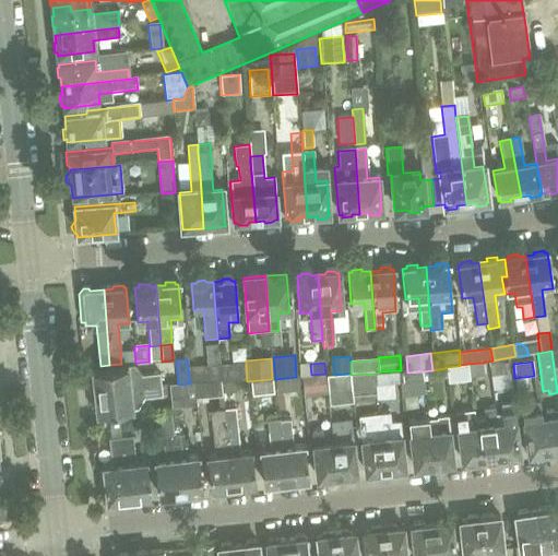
[(482,363),(469,364),(470,378),(484,376),(482,363)]
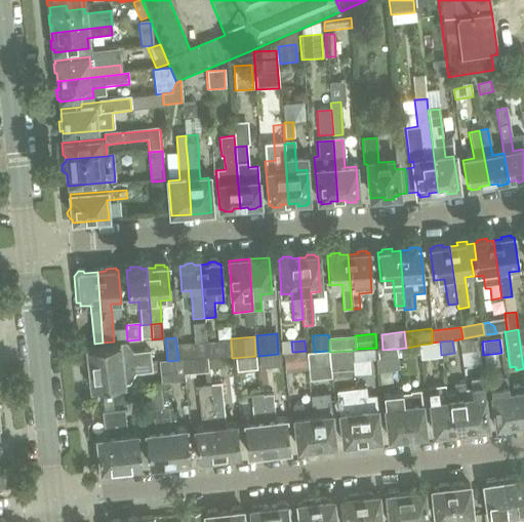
[(206,343),(207,359),(230,358),(229,342),(206,343)]
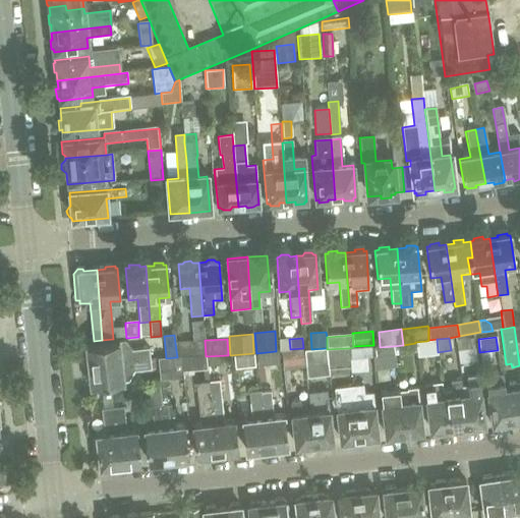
[(428,340),(426,341),(428,356),(438,354),(438,352),(437,339),(428,340)]
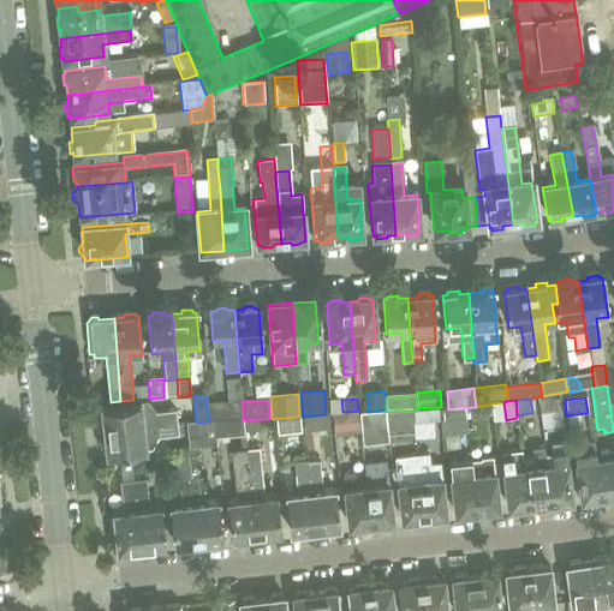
[(209,425),(214,424),(243,423),(243,420),(242,401),(207,405),(209,421),(209,425)]
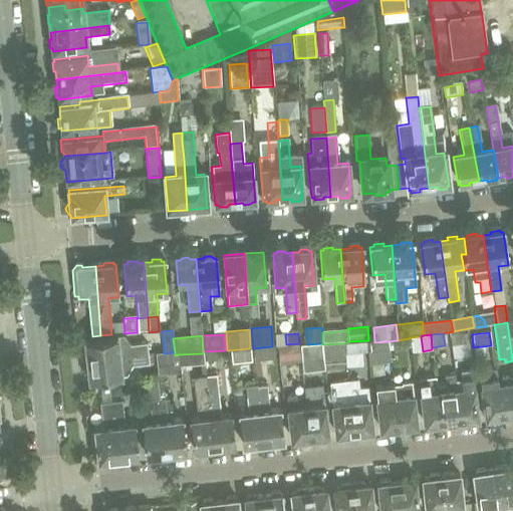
[(452,346),(468,344),(467,335),(450,338),(452,346)]
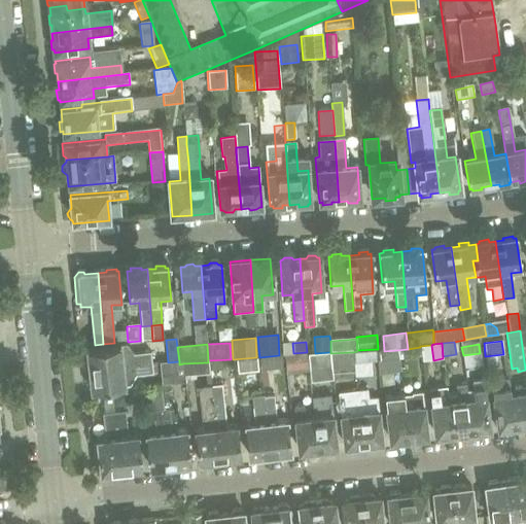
[(90,371),(151,364),(150,353),(134,355),(127,345),(88,350),(88,352),(85,353),(86,363),(89,362),(90,371)]
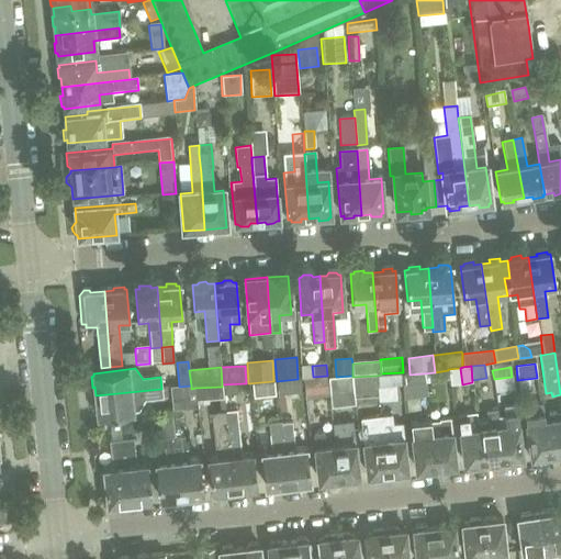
[(436,381),(449,380),(448,370),(435,372),(436,381)]
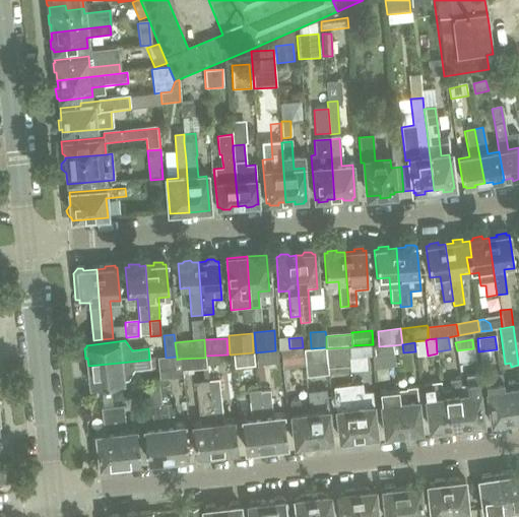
[(371,345),(352,346),(348,347),(349,359),(371,358),(371,345)]
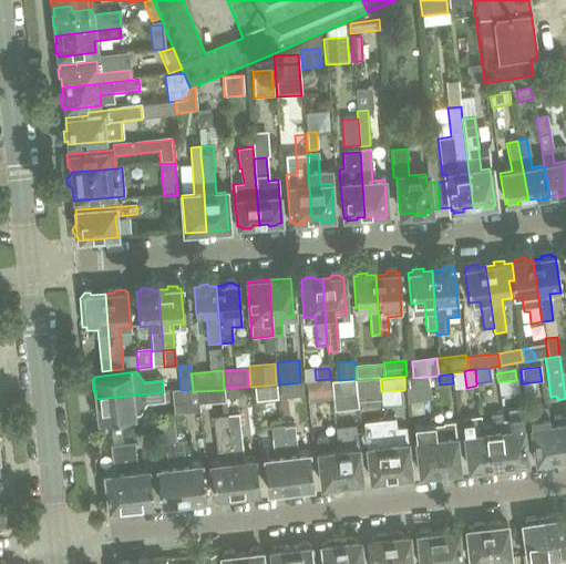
[(409,389),(429,387),(428,377),(413,378),(408,379),(409,389)]
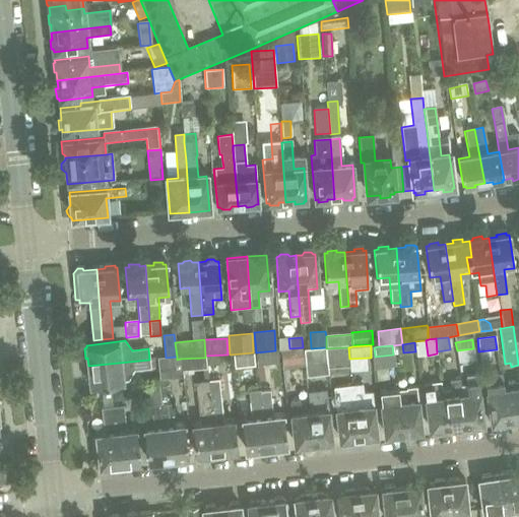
[(349,368),(349,359),(348,347),(347,347),(326,348),(326,361),(327,364),(327,369),(349,368)]
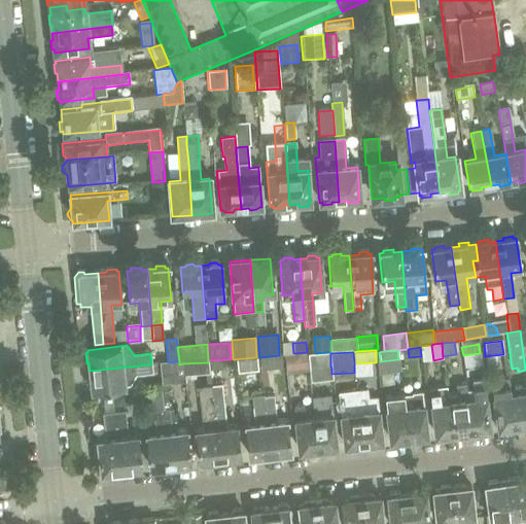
[(331,369),(330,365),(330,353),(307,355),(309,371),(331,369)]
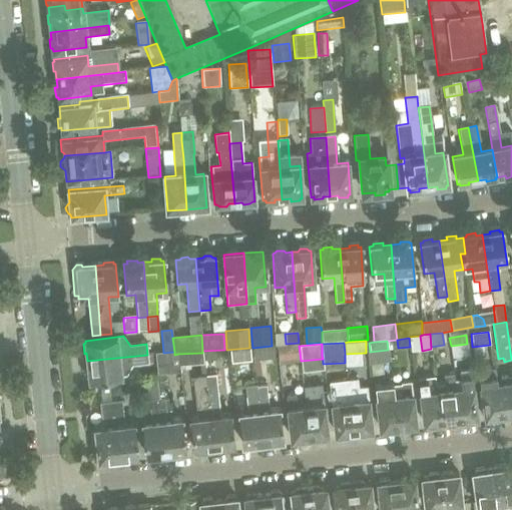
[(298,345),(277,347),(278,363),(299,361),(298,345)]
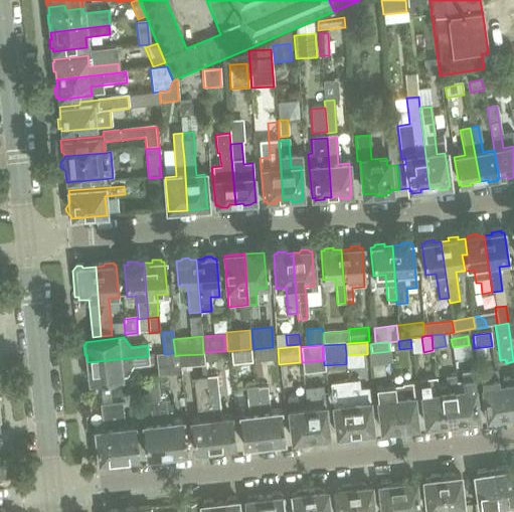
[(275,349),(253,350),(253,362),(275,360),(275,349)]
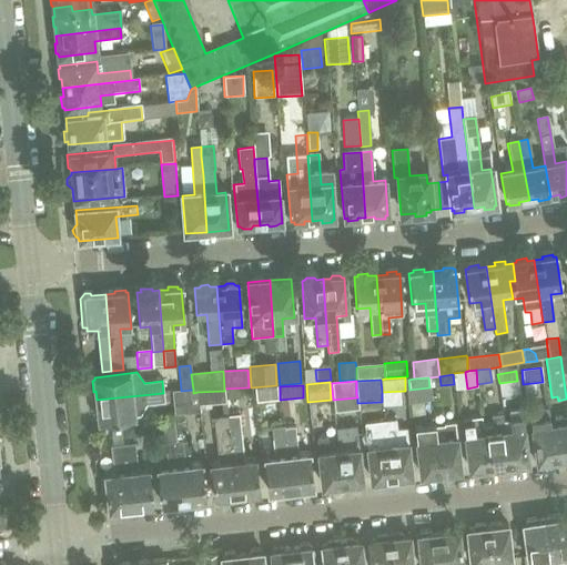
[(276,387),(254,390),(255,403),(277,401),(276,387)]
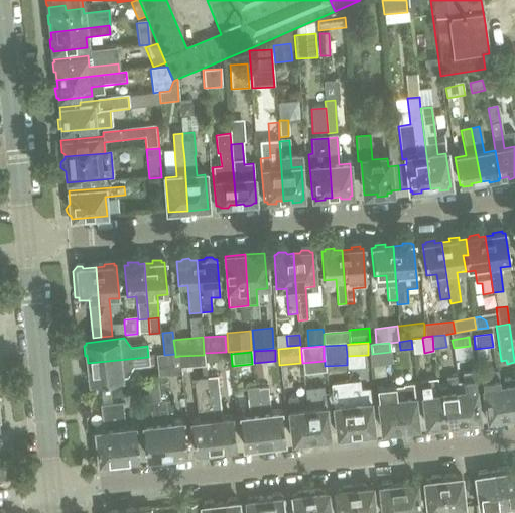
[(175,354),(164,355),(166,377),(181,376),(181,369),(179,356),(175,357),(175,354)]
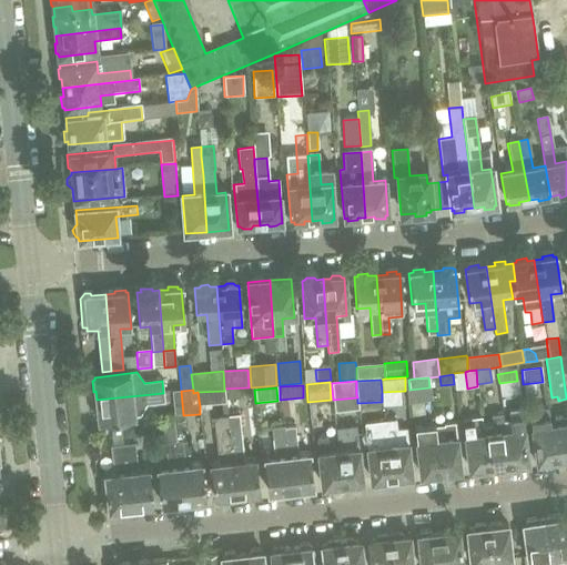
[(198,392),(200,406),(225,404),(224,391),(198,392)]
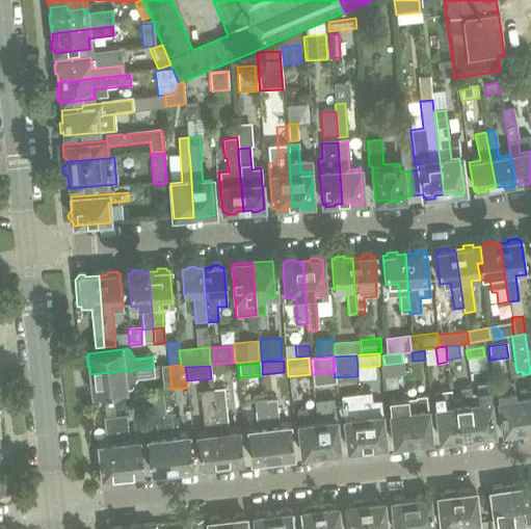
[(154,378),(153,368),(90,374),(91,381),(89,381),(90,392),(93,392),(93,395),(130,390),(135,380),(154,378)]
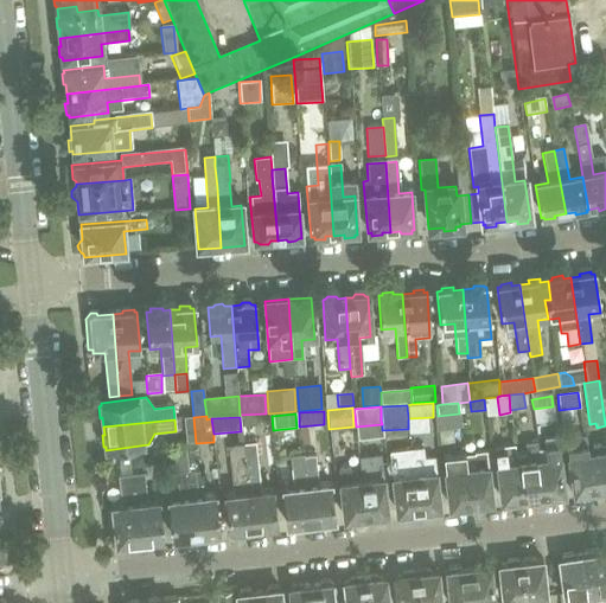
[(594,492),(587,455),(585,436),(565,440),(574,494),(578,494),(579,496),(589,495),(589,493),(594,492)]
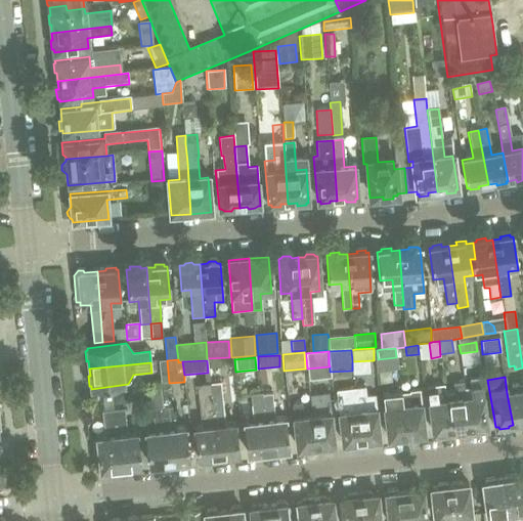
[(474,397),(466,398),(470,430),(473,430),(473,432),(483,431),(483,429),(487,428),(480,379),(471,380),(474,397)]
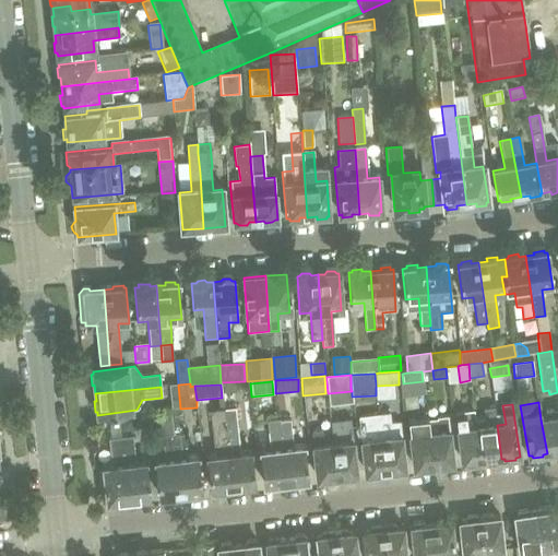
[(475,423),(476,428),(482,461),(482,464),(493,463),(491,460),(501,459),(497,425),(495,409),(484,411),(486,421),(475,423)]
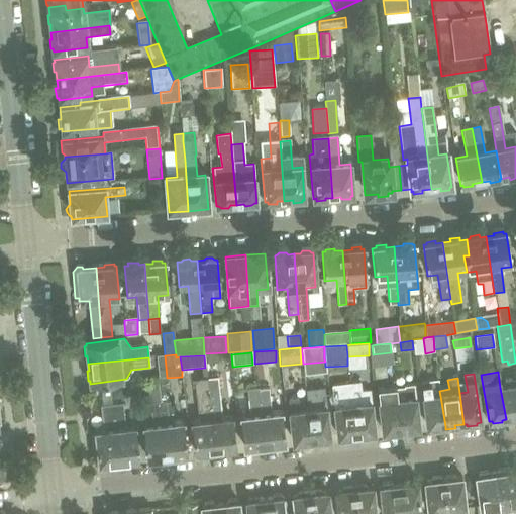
[(161,403),(160,401),(159,385),(158,379),(146,381),(149,404),(152,427),(143,428),(147,459),(150,459),(151,461),(160,460),(160,458),(167,457),(161,403)]
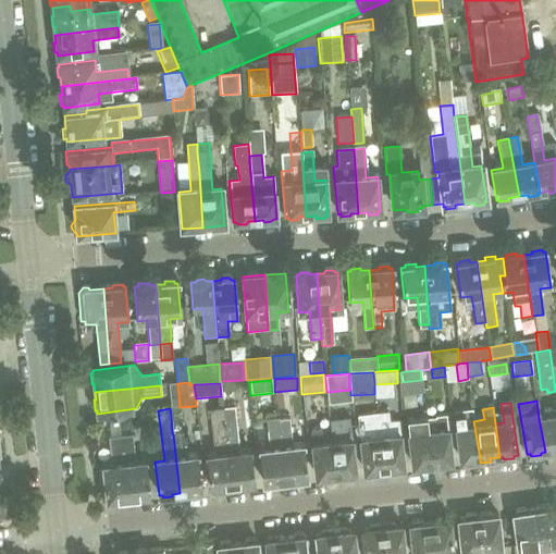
[(233,408),(223,409),(225,427),(232,488),(242,487),(242,489),(251,488),(251,485),(255,485),(250,452),(238,453),(233,408)]
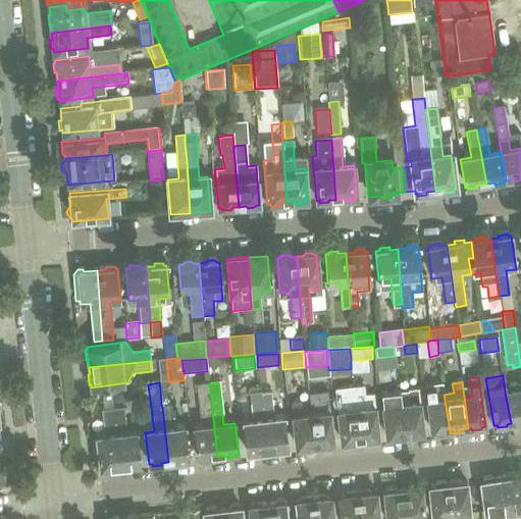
[(509,391),(505,392),(511,423),(519,422),(520,424),(520,382),(509,385),(509,391)]
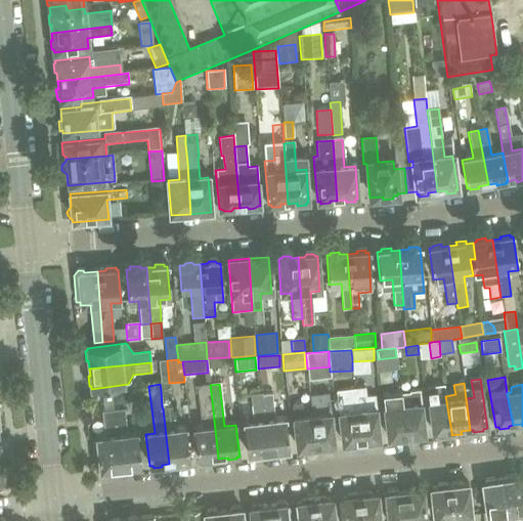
[(211,460),(218,459),(212,401),(210,385),(199,386),(204,428),(193,430),(198,461),(202,461),(202,463),(211,462),(211,460)]
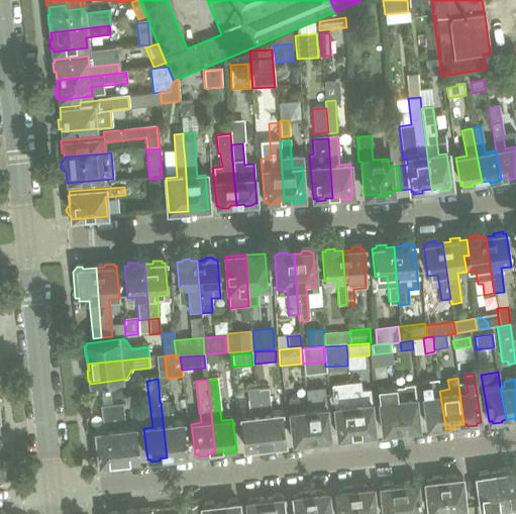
[(349,385),(352,407),(356,438),(369,437),(371,435),(375,434),(369,392),(360,393),(359,383),(349,385)]
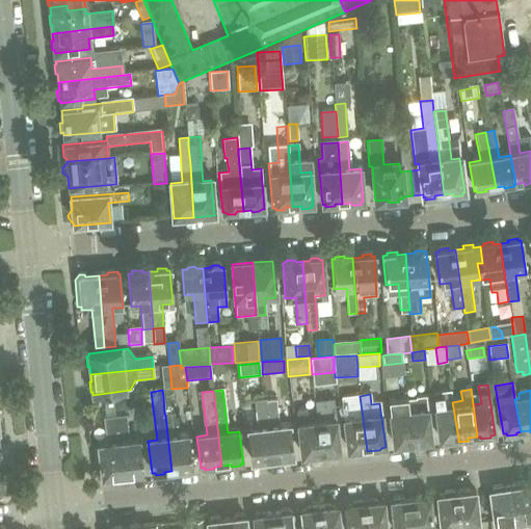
[(341,398),(347,451),(353,451),(357,453),(367,451),(363,419),(360,396),(341,398)]
